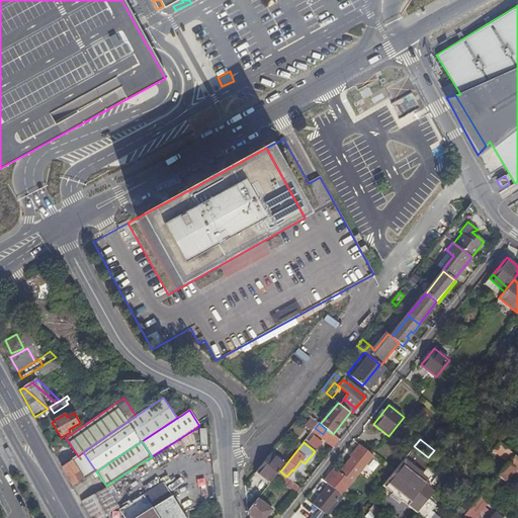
[(508,462),(515,454),(500,442),(493,450),(508,462)]
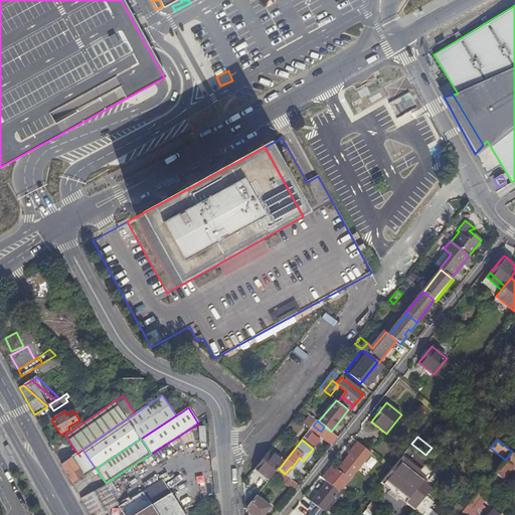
[(12,454),(8,445),(4,447),(9,455),(11,455),(12,454)]
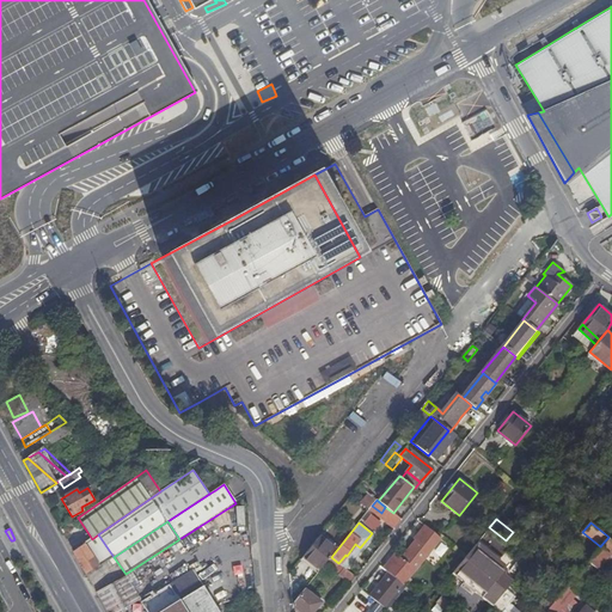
[(383,569),(389,574),(403,586),(439,540),(423,528),(393,565),(390,562),(383,569)]
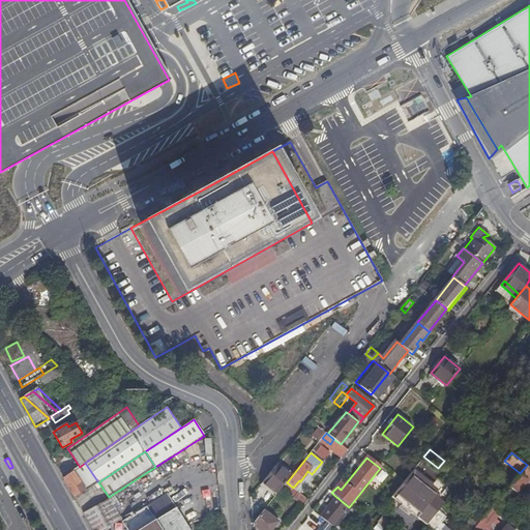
[(98,482),(85,463),(80,467),(72,472),(85,491),(98,482)]
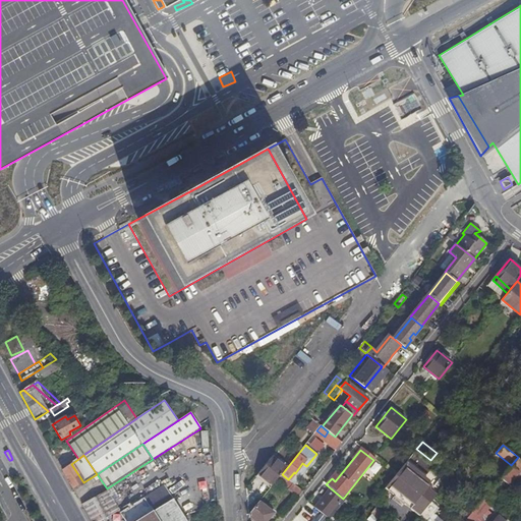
[(287,466),(273,455),(266,465),(258,473),(273,484),(281,474),(287,466)]
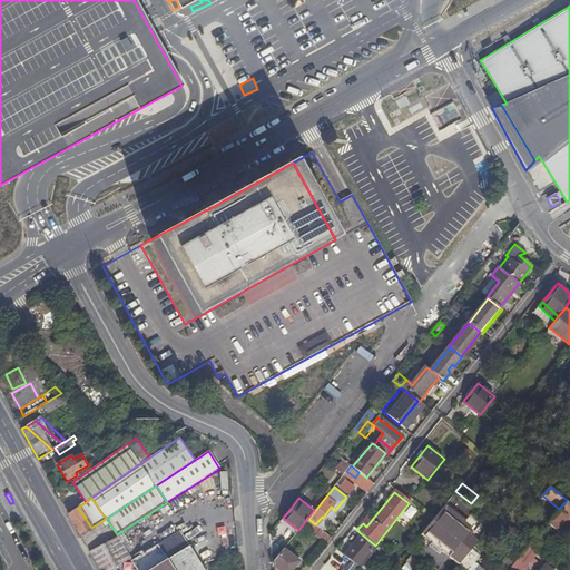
[(530,510),(534,504),(530,500),(526,505),(530,510)]
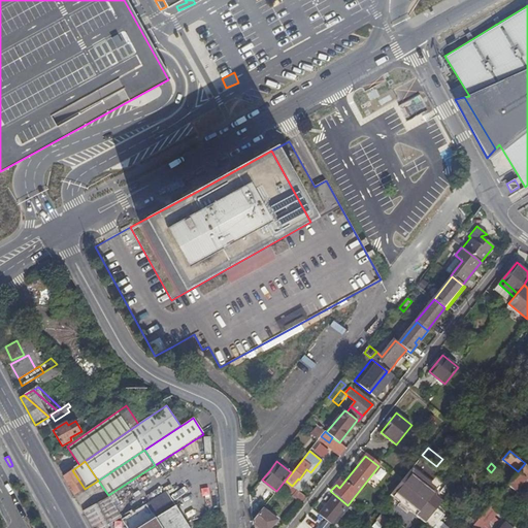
[(507,485),(515,491),(525,479),(527,481),(527,466),(525,463),(518,471),(507,485)]
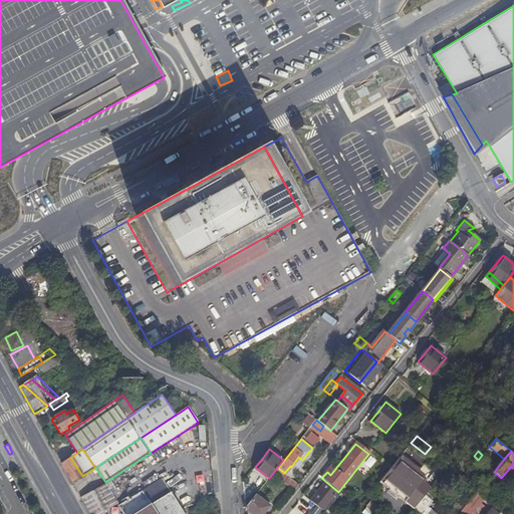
[(284,473),(287,476),(288,477),(302,460),(298,457),(291,467),(290,466),(284,473)]
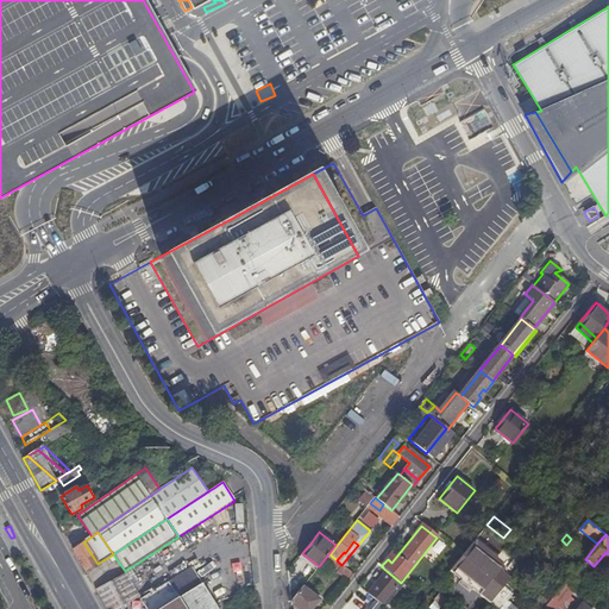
[(497,562),(497,560),(475,541),(450,570),(460,579),(459,581),(471,590),(472,589),(490,603),(495,597),(509,579),(502,573),(501,565),(497,562)]
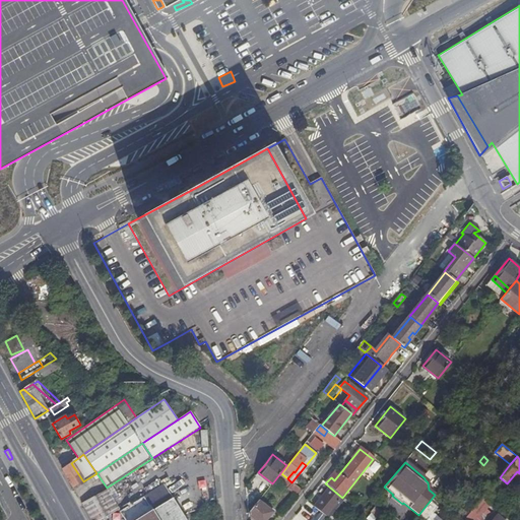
[(71,463),(62,469),(73,489),(83,481),(71,463)]
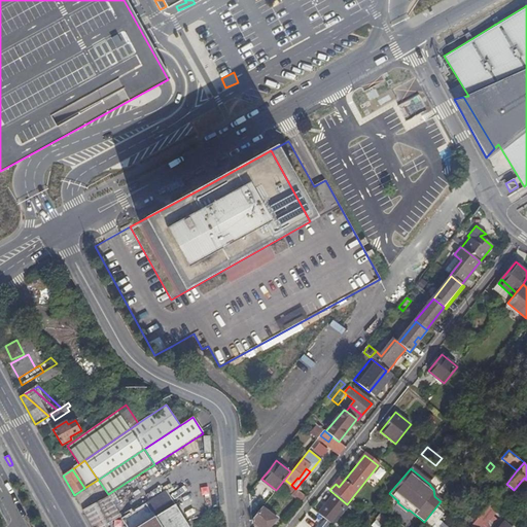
[(452,488),(446,484),(440,492),(445,496),(449,491),(450,491),(452,489),(452,488)]
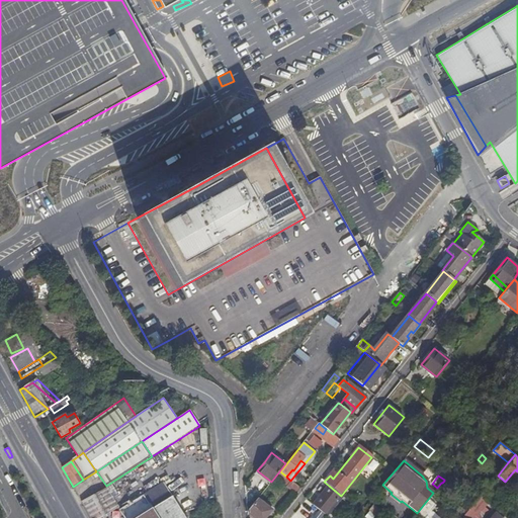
[(296,494),(301,489),(290,481),(289,480),(285,485),(296,494)]
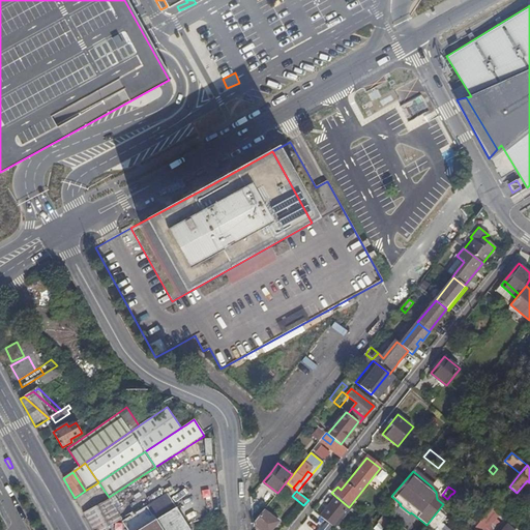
[(122,523),(126,529),(142,529),(177,509),(168,495),(147,507),(145,504),(141,507),(143,509),(134,516),(122,523)]
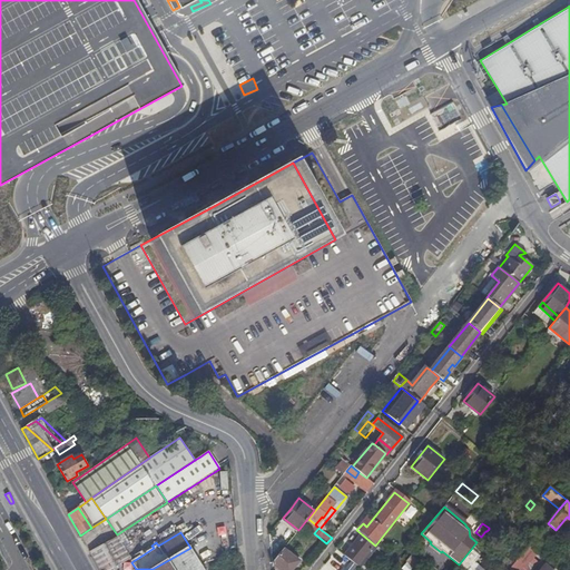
[(362,534),(344,556),(357,567),(359,567),(375,546),(362,534)]
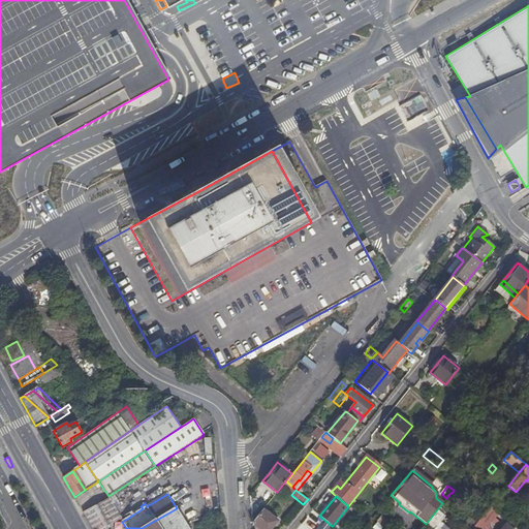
[(85,512),(93,528),(103,528),(121,520),(120,519),(110,498),(85,512)]
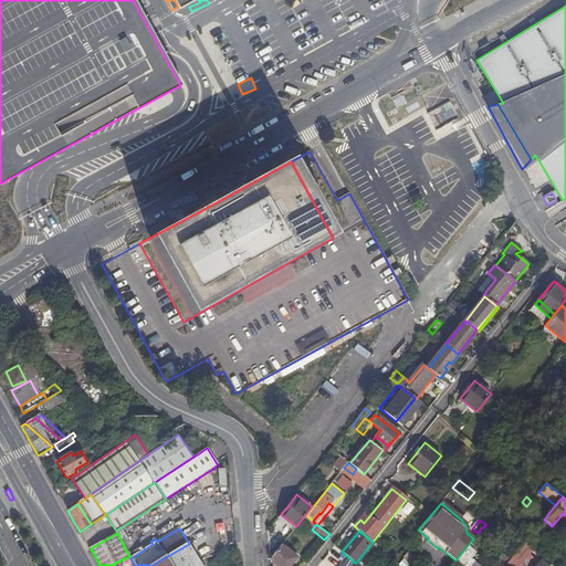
[(542,541),(535,535),(532,538),(537,544),(542,541)]
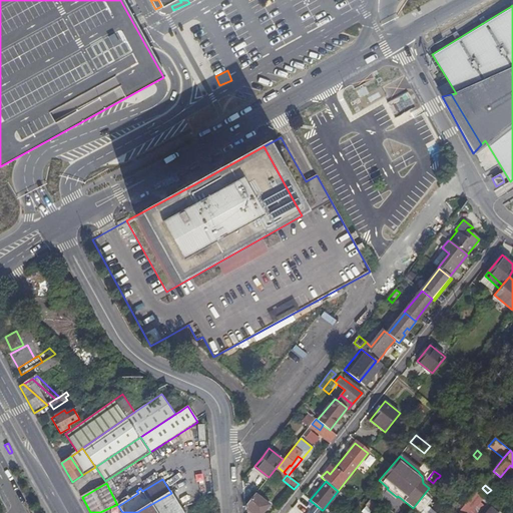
[(483,497),(484,498),(486,495),(481,490),(478,493),(483,497)]
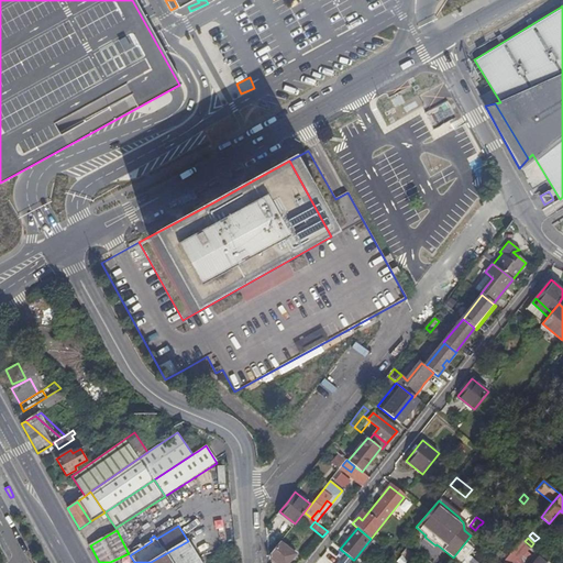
[(522,539),(512,551),(519,558),(530,545),(525,541),(522,539)]
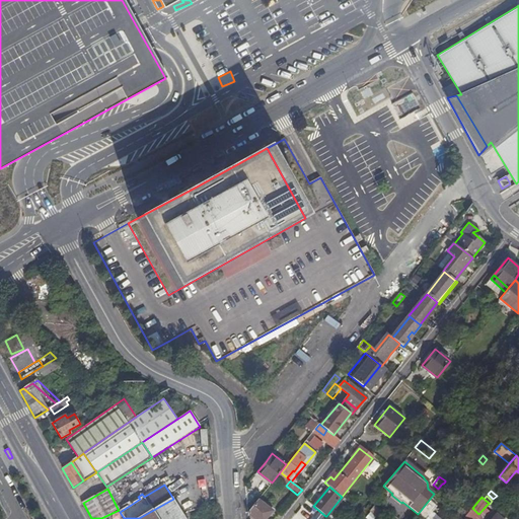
[(184,518),(173,499),(139,518),(184,518)]
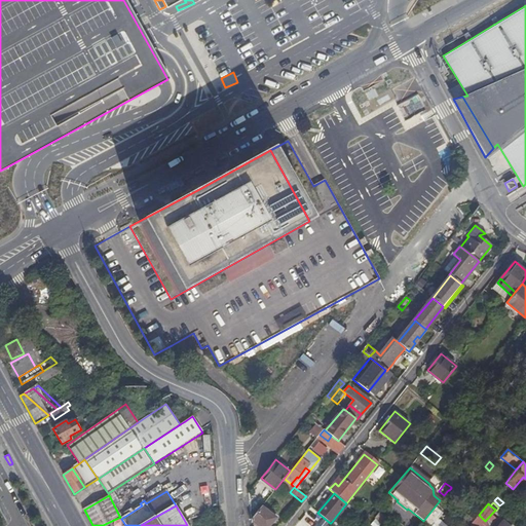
[(262,506),(251,520),(251,521),(256,525),(269,525),(276,518),(262,506)]
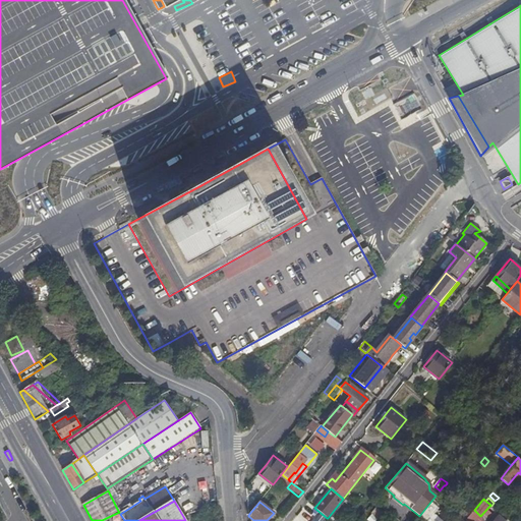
[(118,511),(119,512),(120,514),(131,507),(129,504),(118,511)]
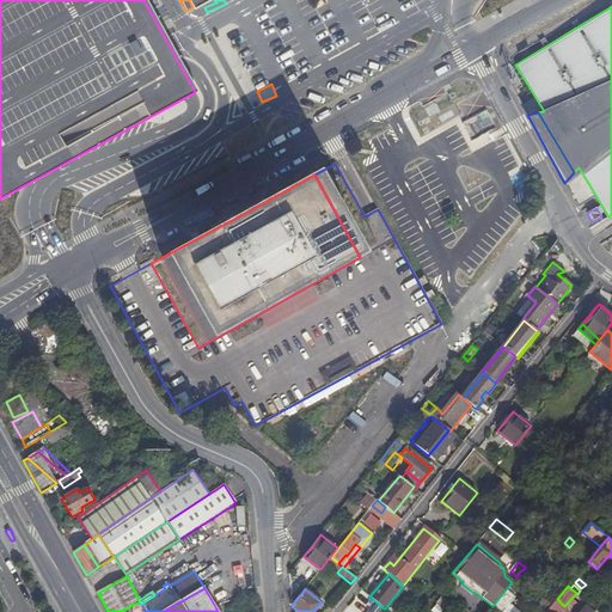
[(503,611),(507,607),(497,600),(493,606),(493,607),(497,611),(503,611)]
